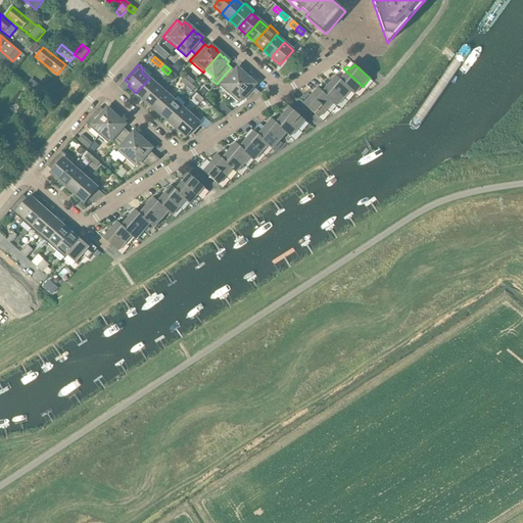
[(230,95),(246,77),(242,74),(243,73),(238,68),(235,70),(231,67),(217,84),(230,95)]
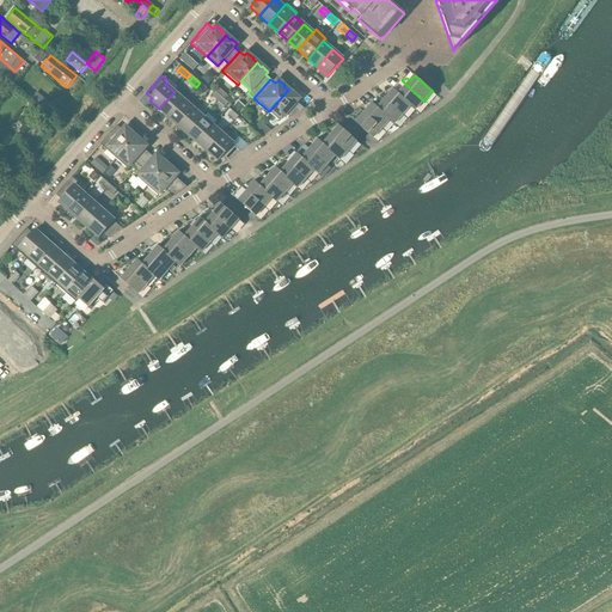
[(416,110),(424,102),(402,80),(397,84),(399,86),(395,91),(416,110)]
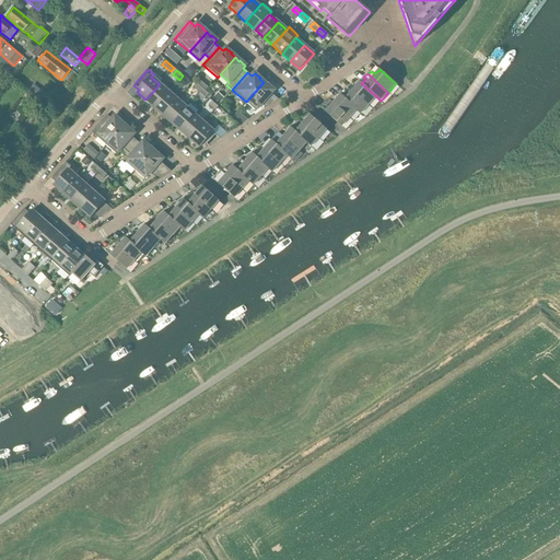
[(183,76),(179,80),(186,85),(189,81),(183,76)]
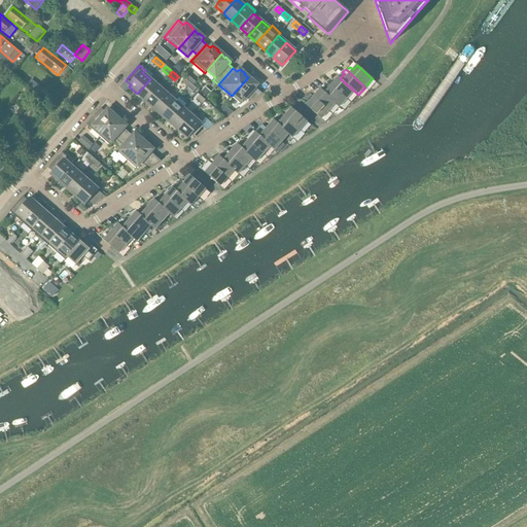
[(248,77),(232,96),(241,104),(246,98),(251,102),(262,94),(255,88),(257,84),(252,80),(251,81),(248,77)]
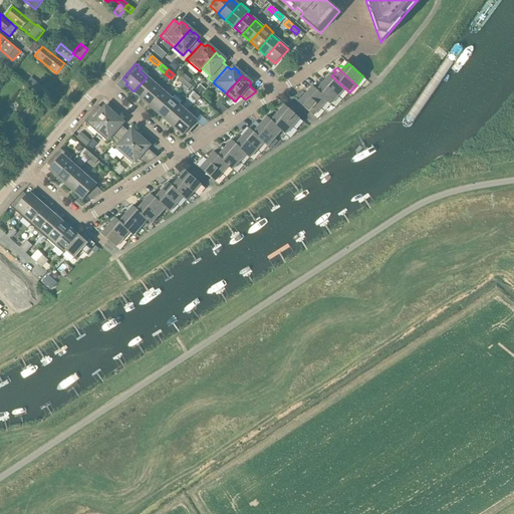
[(323,77),(319,79),(338,96),(345,89),(331,76),(330,75),(326,79),(323,77)]
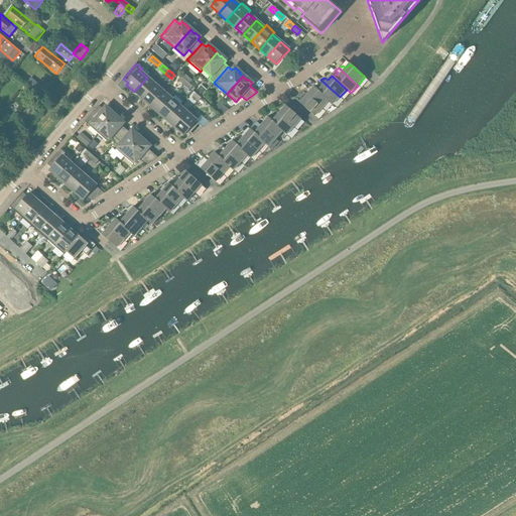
[(184,85),(186,82),(181,77),(177,81),(183,86),(184,85)]
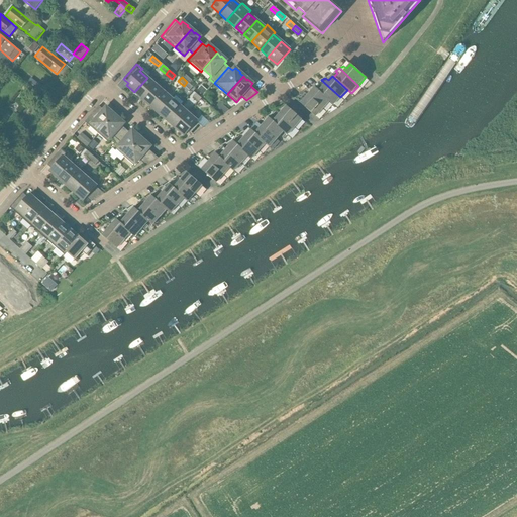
[(36,91),(40,86),(31,78),(26,83),(36,91)]
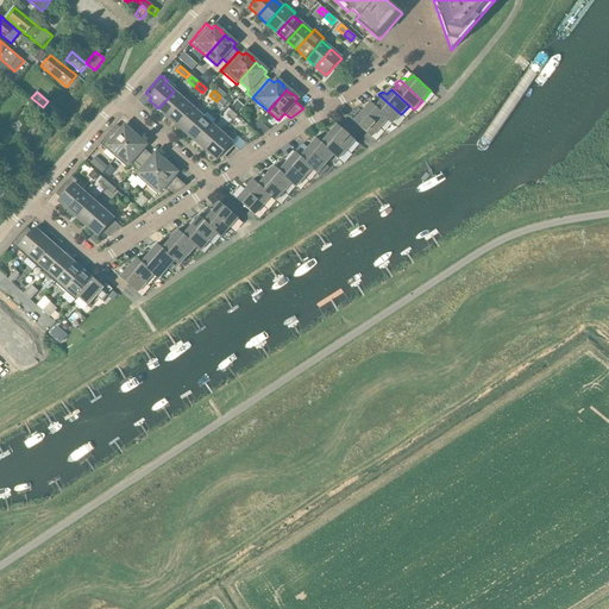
[(183,100),(174,92),(158,108),(168,118),(183,100)]
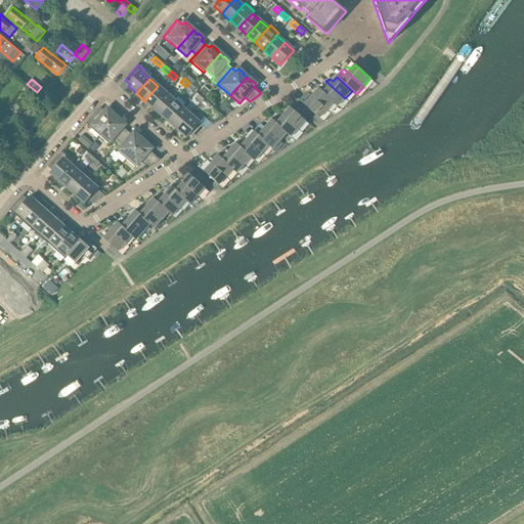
[(338,106),(345,98),(325,81),(321,84),(323,86),(320,90),(338,106)]
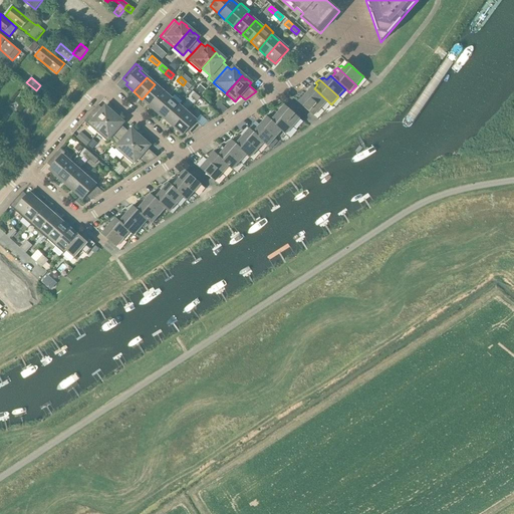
[(163,91),(164,91),(166,89),(157,81),(155,84),(142,99),(150,106),(163,91)]
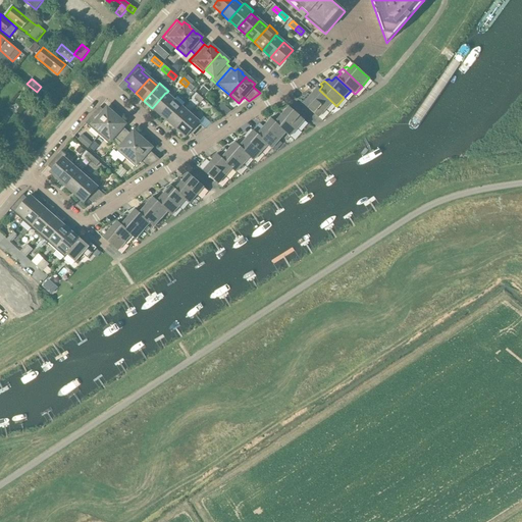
[(187,86),(186,87),(192,92),(195,88),(189,83),(187,86)]
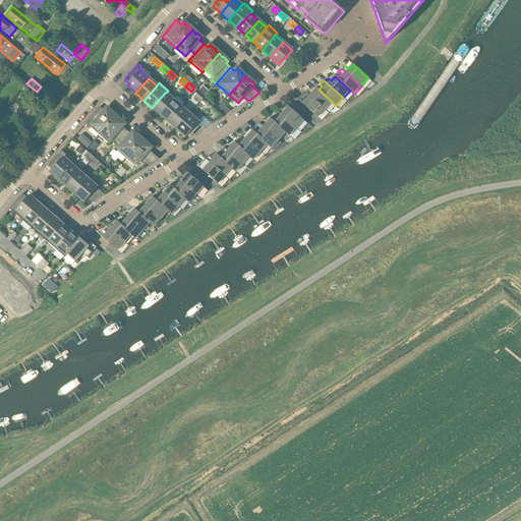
[(203,85),(198,91),(205,96),(209,92),(203,85)]
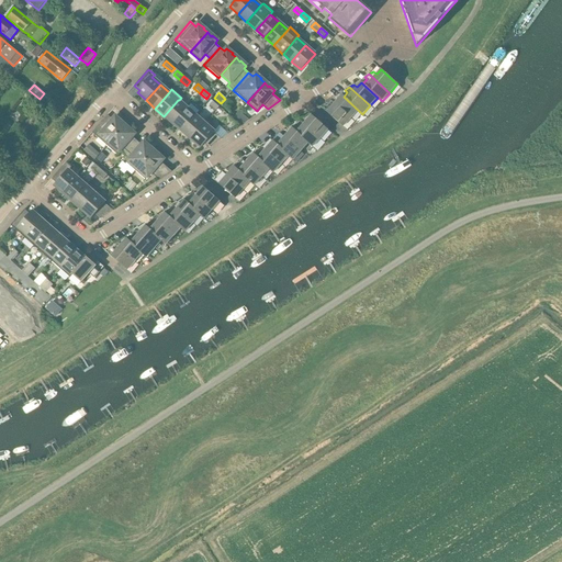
[(334,97),(329,100),(350,119),(358,110),(344,97),(341,96),(337,100),(334,97)]
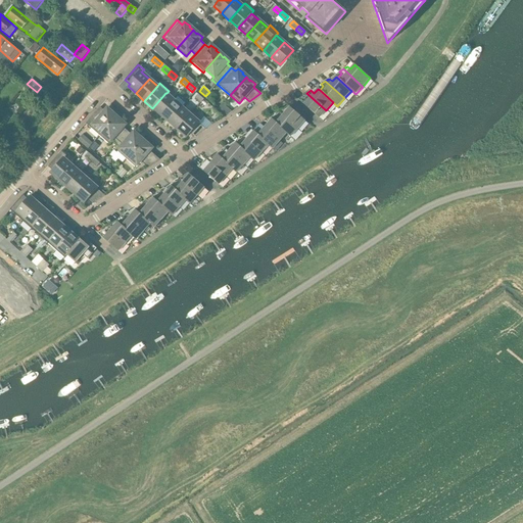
[(174,100),(167,93),(165,93),(152,108),(161,115),(174,100)]
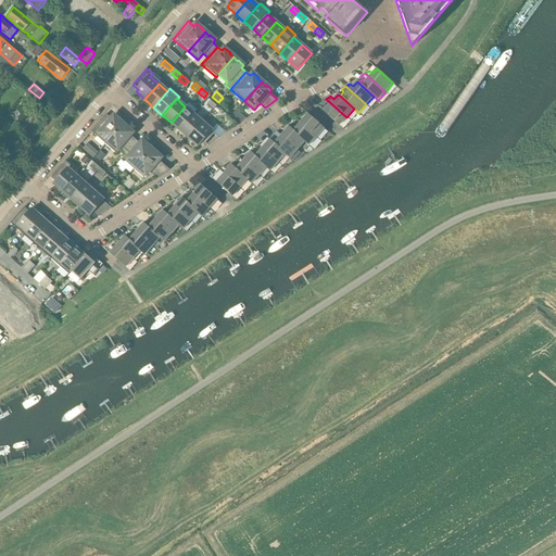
[(339,126),(346,117),(326,99),(321,102),(325,104),(320,109),(339,126)]
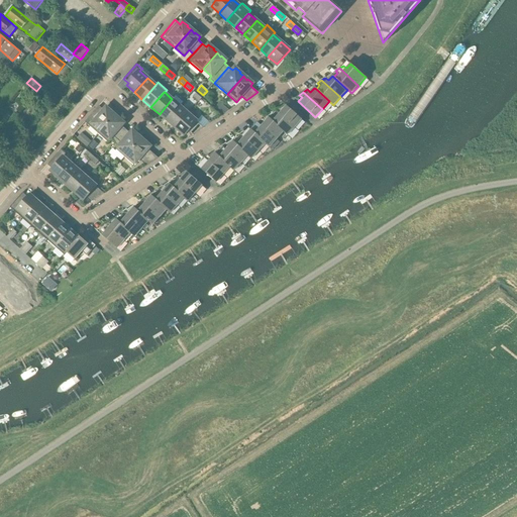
[(198,102),(202,99),(196,93),(193,97),(198,102)]
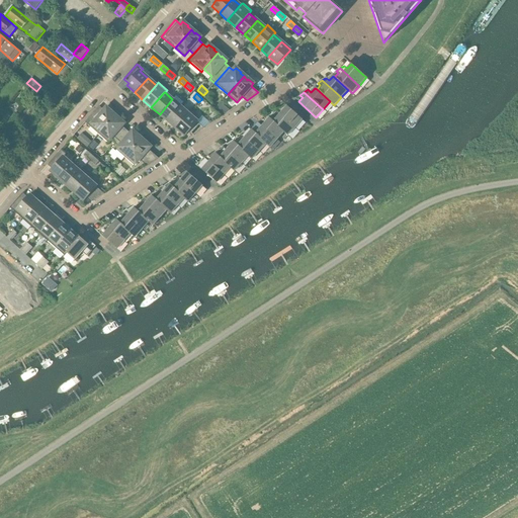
[(168,121),(180,106),(172,99),(160,114),(168,121)]
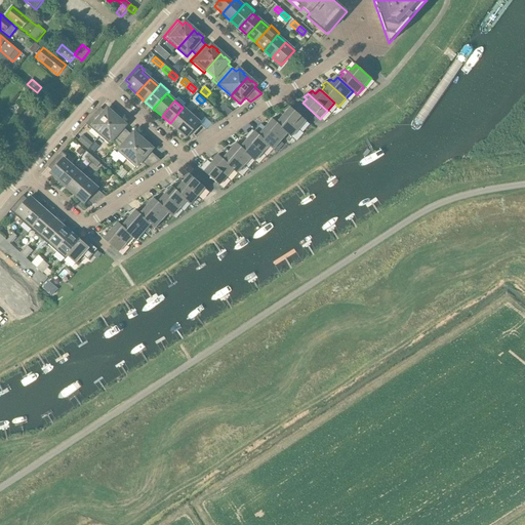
[(225,103),(219,109),(224,112),(228,116),(233,113),(227,107),(228,106),(225,103)]
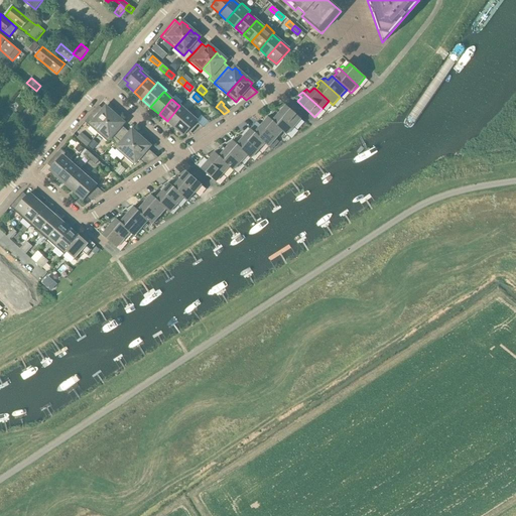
[(98,134),(114,116),(111,113),(111,112),(106,107),(104,110),(99,106),(85,122),(98,134)]
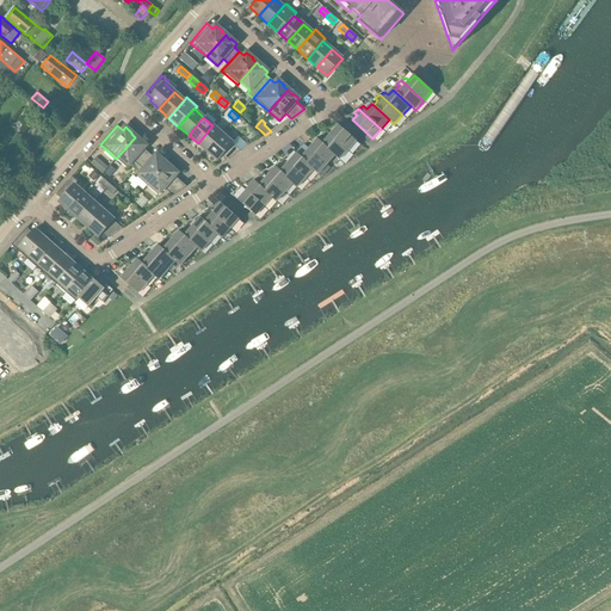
[(213,125),(198,143),(208,152),(222,134),(213,125)]
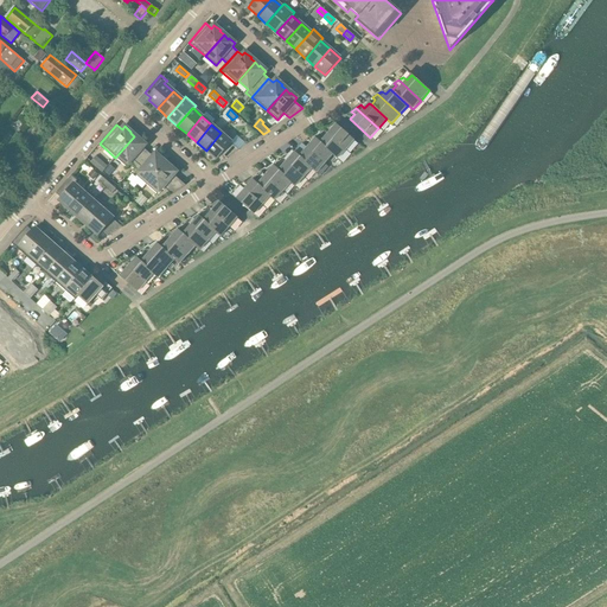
[(327,127),(323,129),(346,149),(355,140),(352,139),(340,128),(338,126),(336,125),(332,129),(331,129),(327,127)]
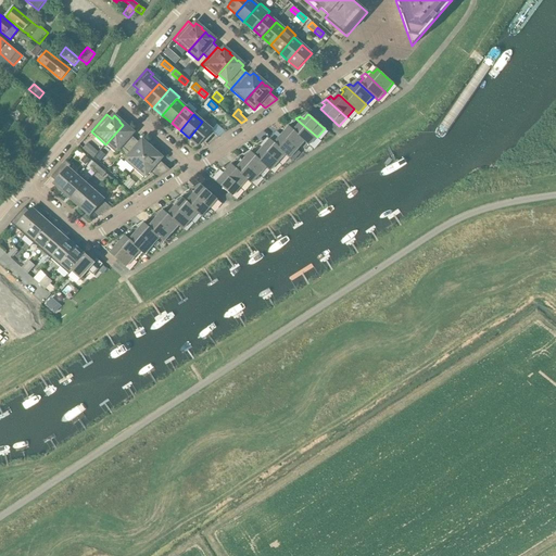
[(310,146),(317,137),(295,118),(291,122),(294,124),(290,128),(305,141),(310,146)]
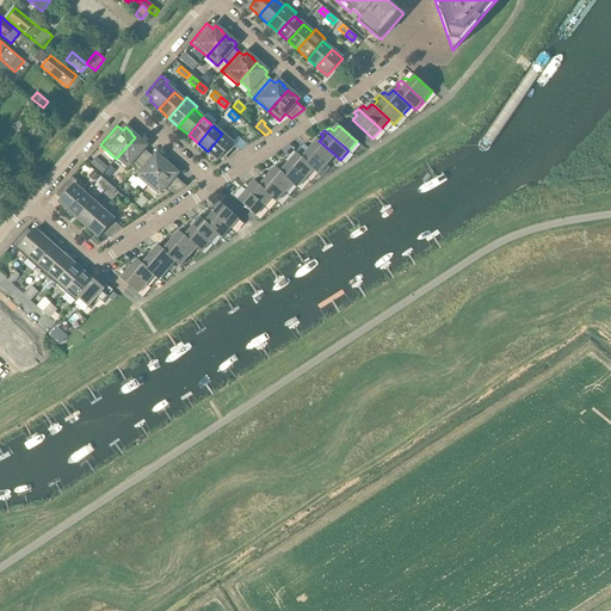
[(222,134),(208,152),(217,160),(222,156),(227,160),(241,152),(233,144),(235,140),(226,131),(222,134)]
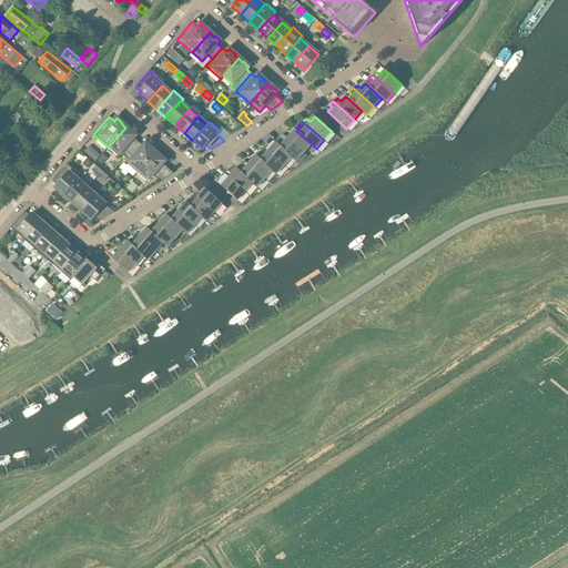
[(125,128),(108,148),(118,156),(121,153),(122,152),(127,156),(139,142),(133,139),(137,135),(131,130),(130,131),(125,128)]
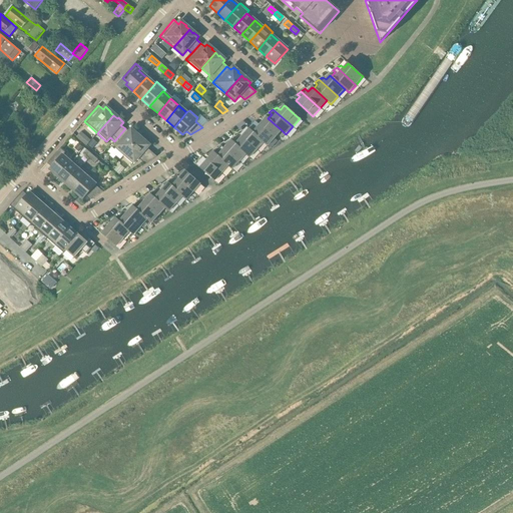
[(260,118),(255,121),(275,138),(282,130),(268,118),(266,117),(263,121),(260,118)]
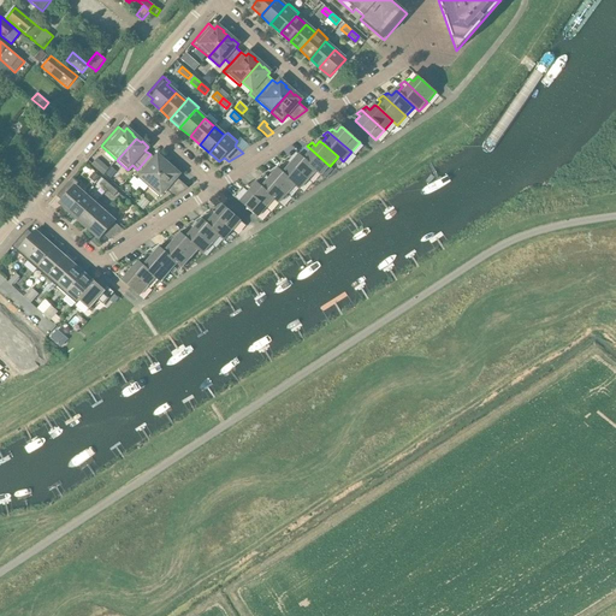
[(321,176),(330,166),(307,146),(302,149),(304,152),(300,157),(317,171),(321,176)]
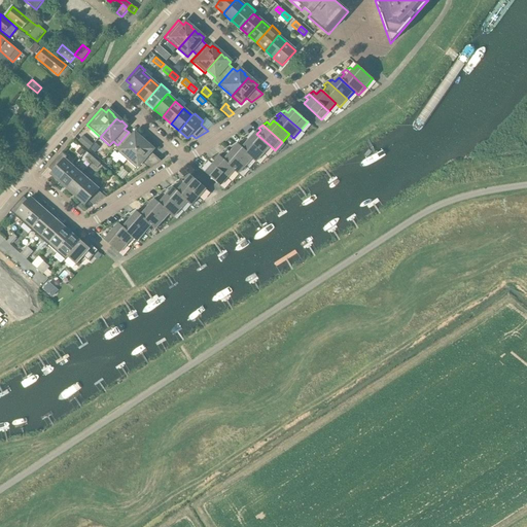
[(129,132),(117,145),(121,148),(120,149),(118,152),(127,161),(143,142),(140,139),(140,138),(135,133),(133,136),(129,132)]
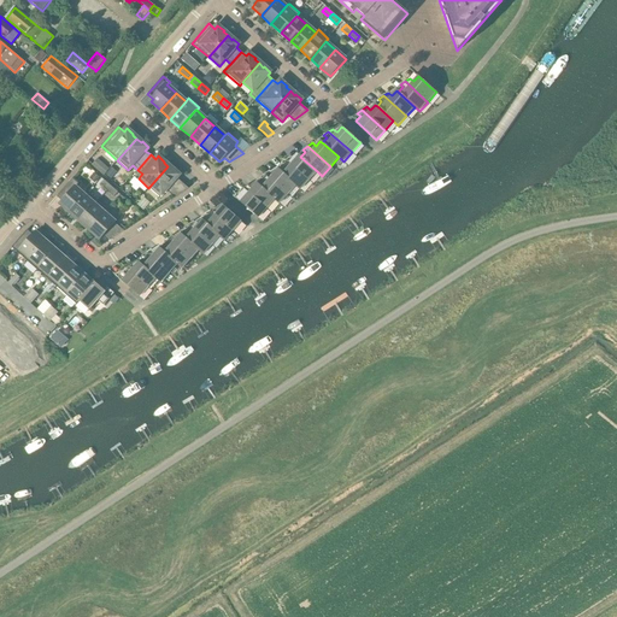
[(291,157),(286,160),(309,181),(317,171),(300,157),(299,156),(294,160),(291,157)]
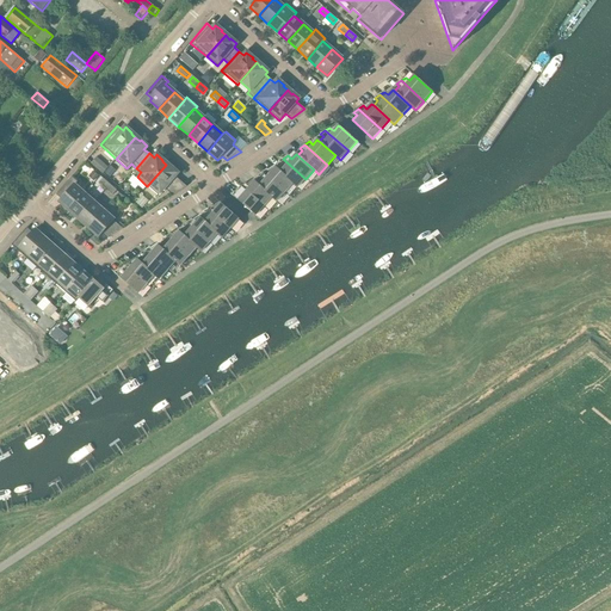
[(298,187),(306,179),(283,159),(278,162),(282,165),(277,170),(294,184),(298,187)]
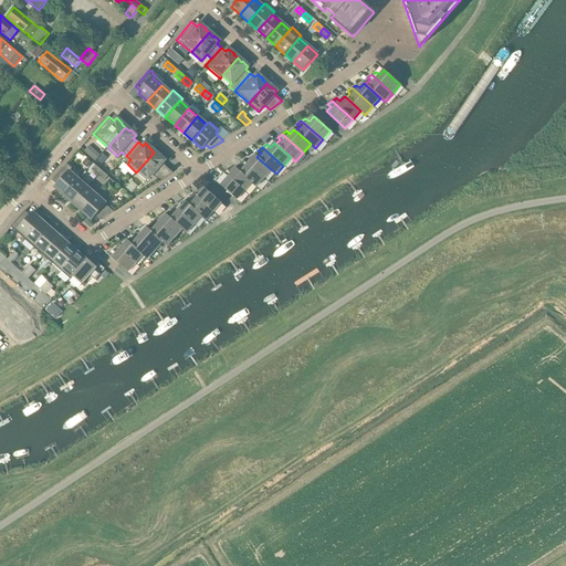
[(154,153),(136,173),(146,181),(153,175),(160,181),(174,174),(163,164),(165,160),(159,155),(158,156),(154,153)]
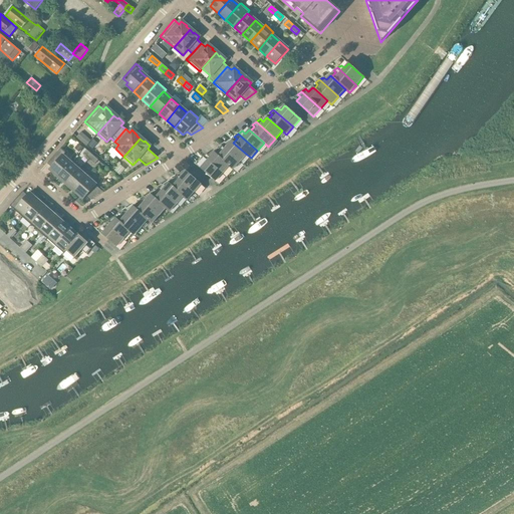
[(225,143),(221,146),(240,163),(247,155),(233,143),(231,141),(228,145),(225,143)]
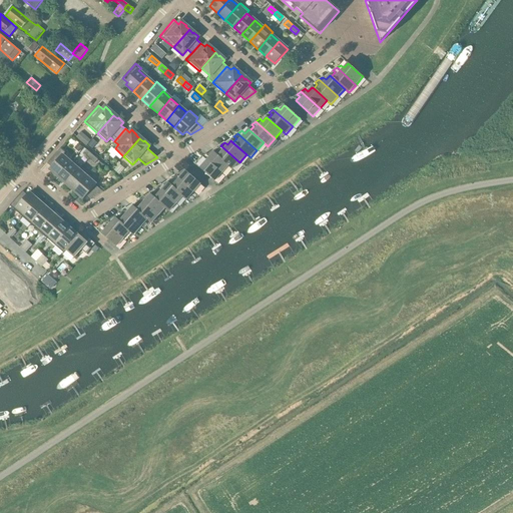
[(78,144),(74,148),(79,152),(83,148),(78,144)]
